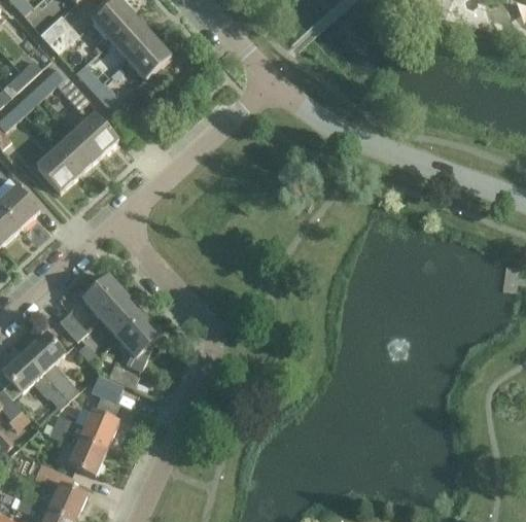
[(34,5),(29,0),(7,0),(23,16),(34,5)]
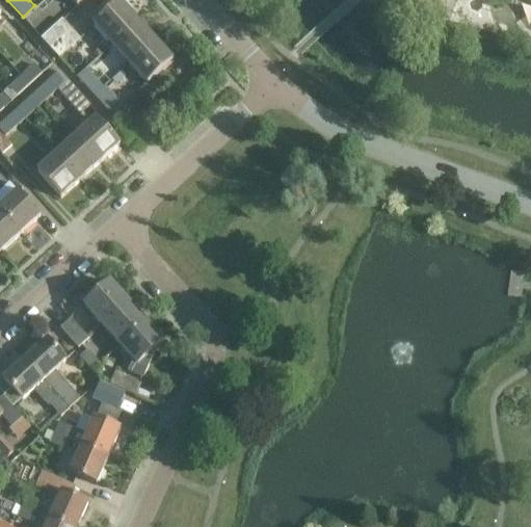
[(117,0),(103,12),(93,22),(110,42),(136,18),(120,0),(117,0)]
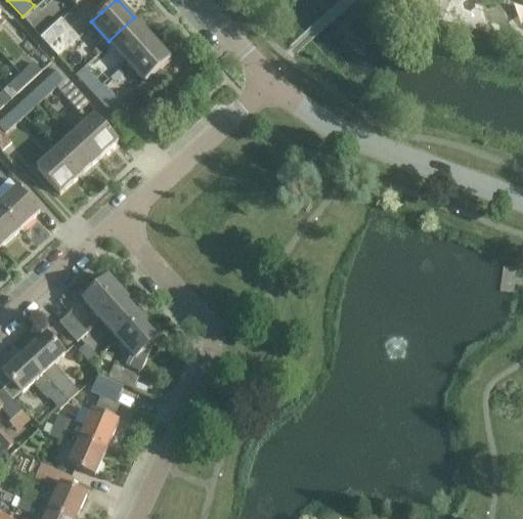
[(464,0),(461,10),(466,13),(472,15),(471,15),(486,22),(493,0),(464,0)]
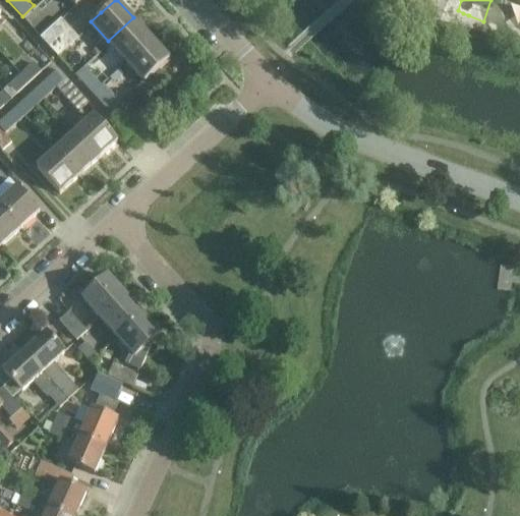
[(60,14),(40,34),(48,44),(69,24),(60,14)]
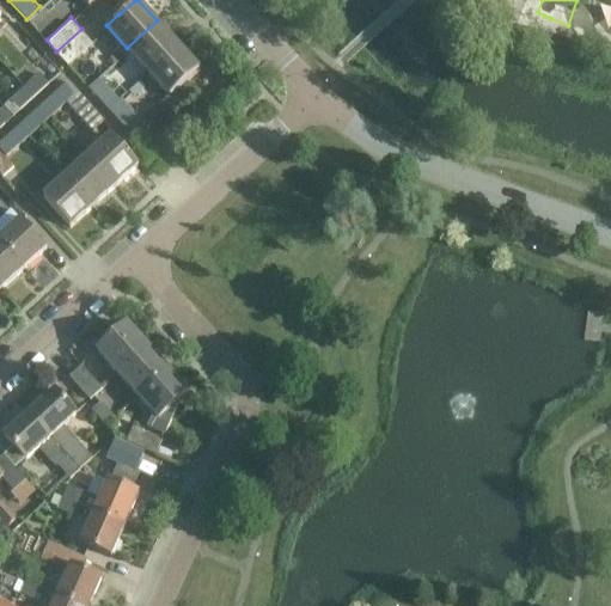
[(148,71),(177,43),(157,20),(127,48),(148,71)]
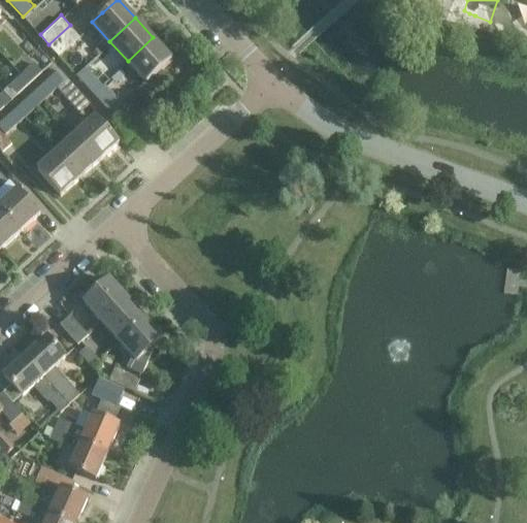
[(79,35),(70,25),(48,44),(58,54),(79,35)]
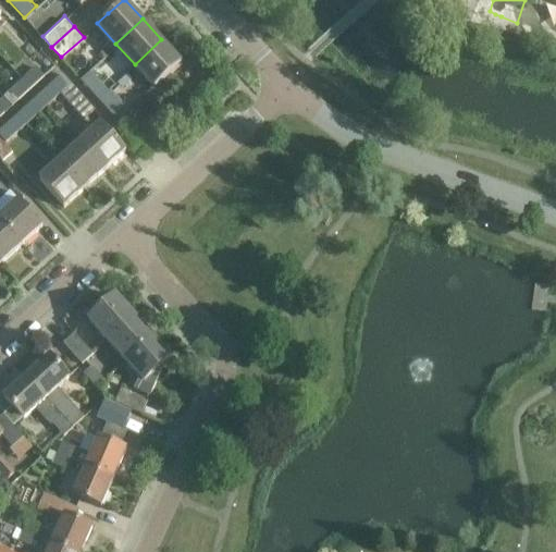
[(181,61),(161,39),(135,64),(152,84),(144,92),(157,106),(181,83),(180,83),(169,71),(181,61)]
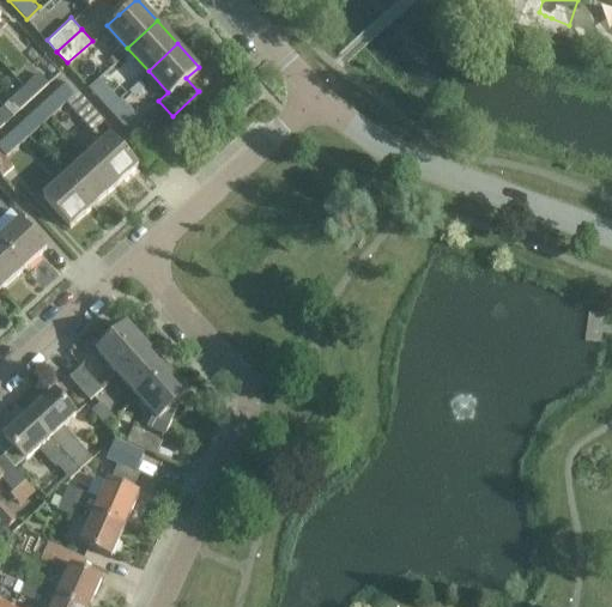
[(38,70),(24,83),(34,95),(60,71),(43,52),(31,62),(38,70)]
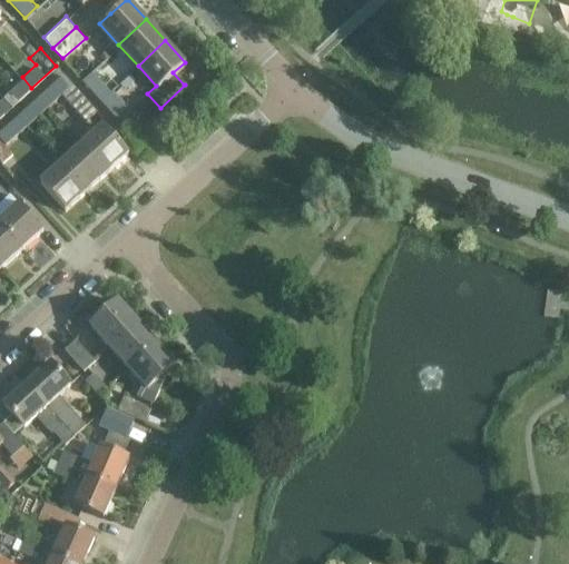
[(27,59),(20,66),(26,72),(32,66),(27,59)]
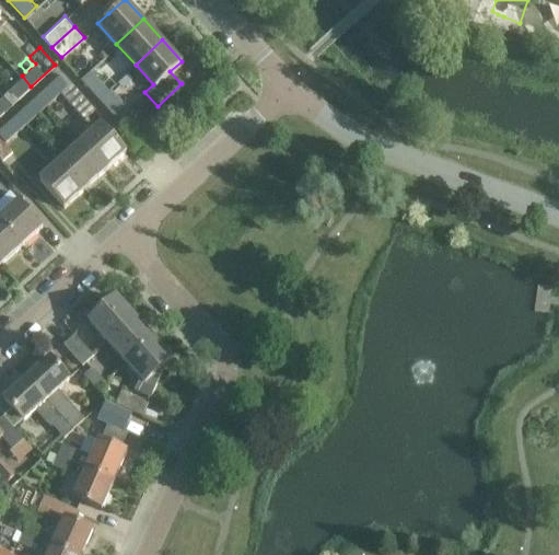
[(2,94),(11,104),(31,87),(22,76),(14,67),(1,79),(9,89),(2,94)]
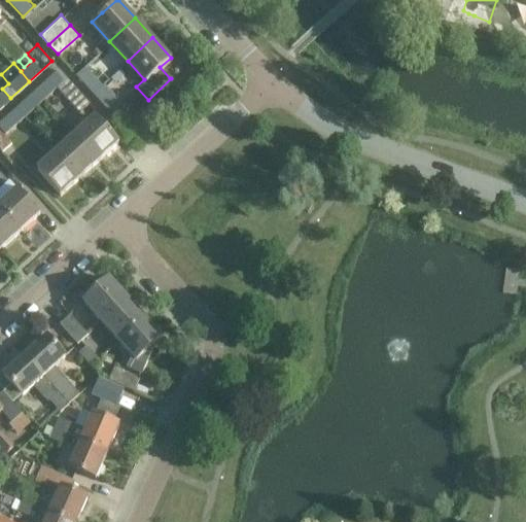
[(119,67),(110,76),(114,80),(124,72),(119,67)]
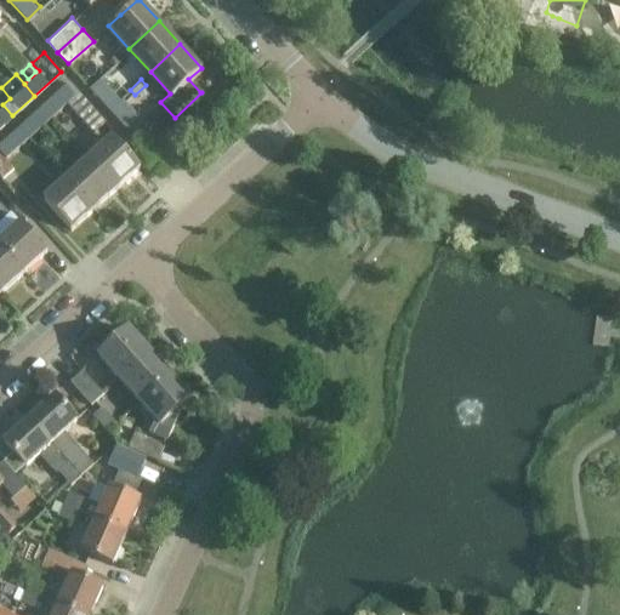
[(104,80),(94,90),(109,107),(120,97),(104,80)]
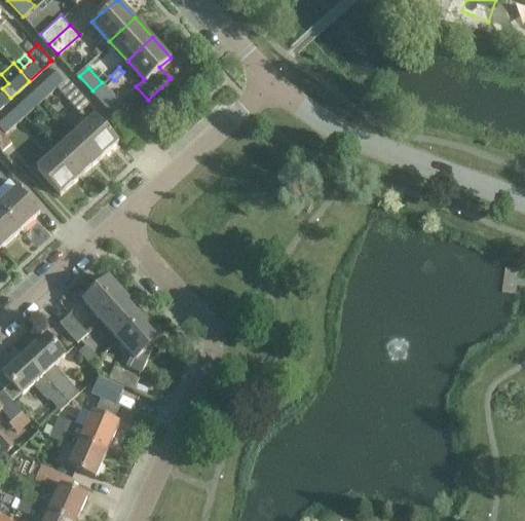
[(33,89),(40,99),(63,79),(54,70),(33,89)]
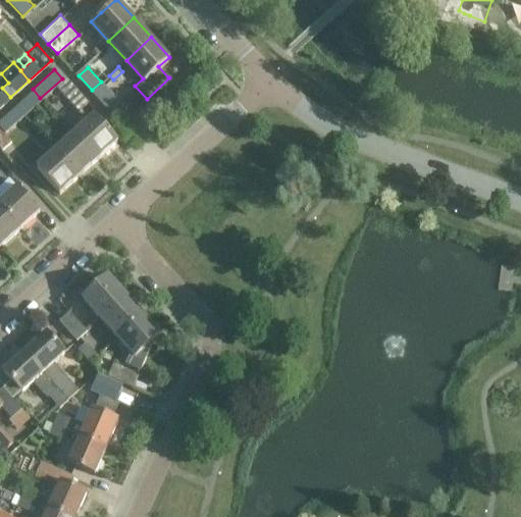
[(102,81),(101,82),(92,90),(110,110),(120,101),(102,81)]
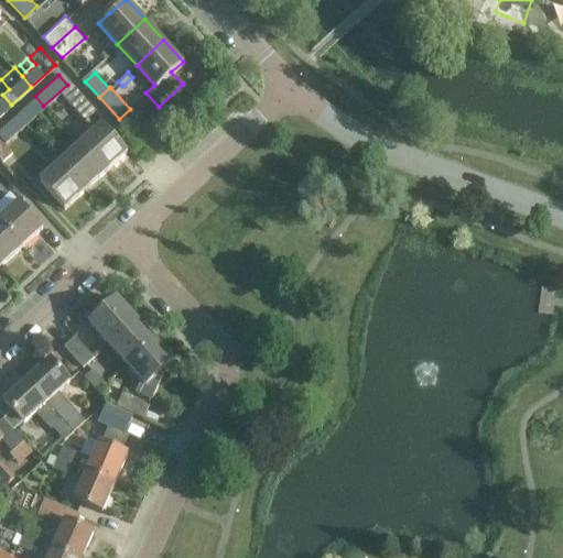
[(0,115),(11,105),(2,95),(1,94),(0,95),(0,115)]
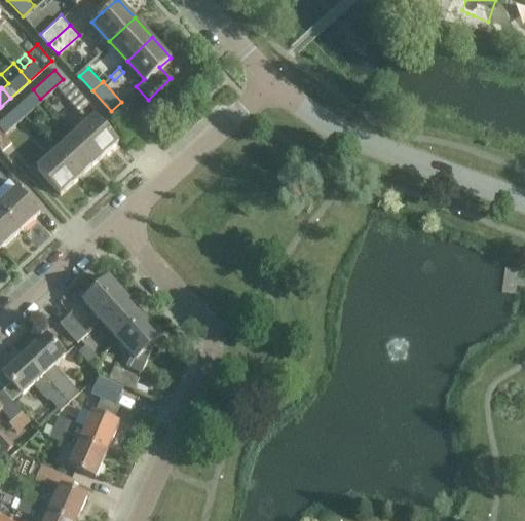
[(14,106),(23,115),(40,99),(33,89),(14,106)]
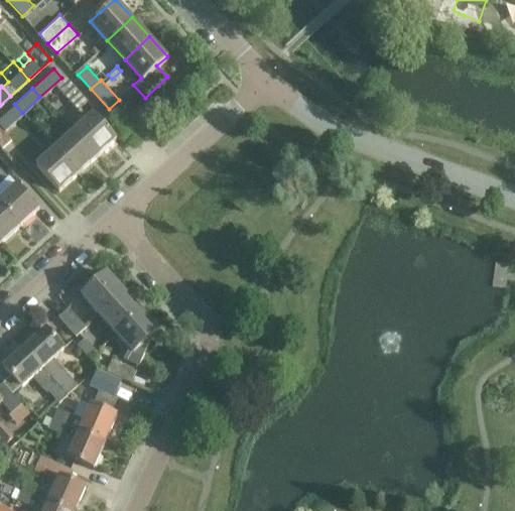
[(172,90),(163,98),(169,104),(178,96),(172,90)]
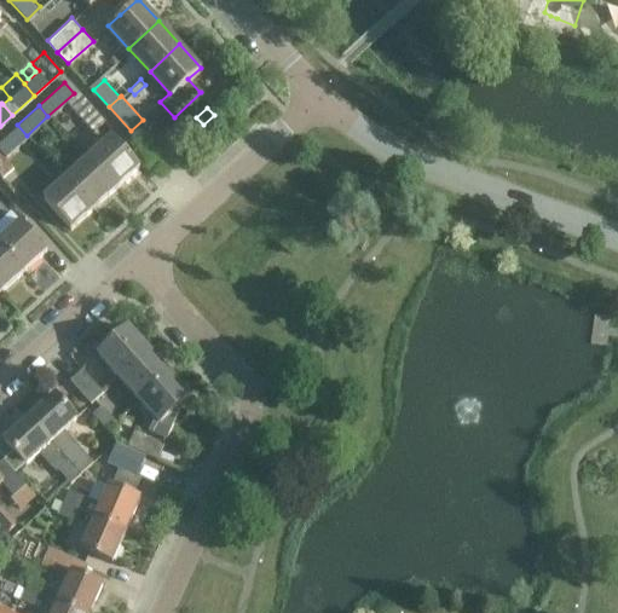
[(5,155),(27,136),(17,125),(0,139),(0,172),(1,174),(13,165),(5,155)]
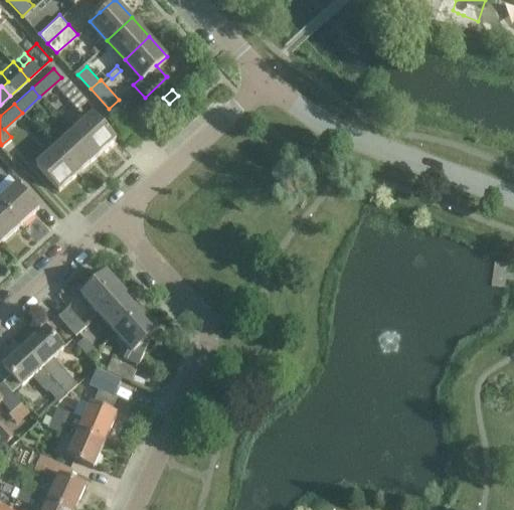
[(97,154),(115,137),(93,112),(73,129),(97,154)]
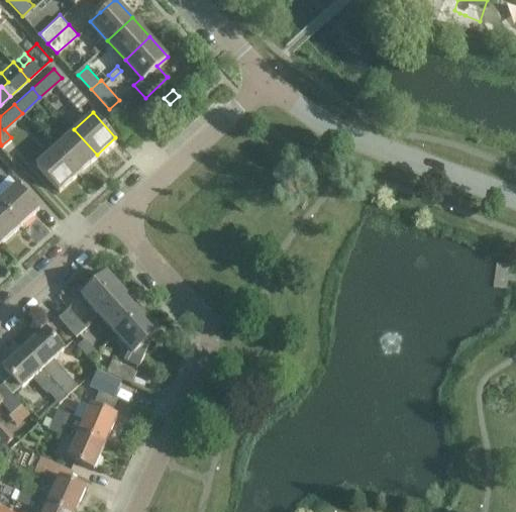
[(97,155),(74,129),(55,147),(77,172),(97,155)]
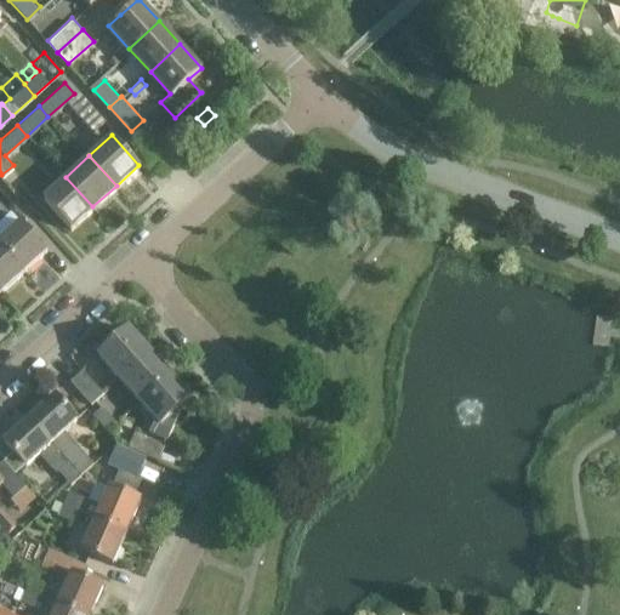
[(92,206),(66,177),(43,198),(69,227),(92,206)]
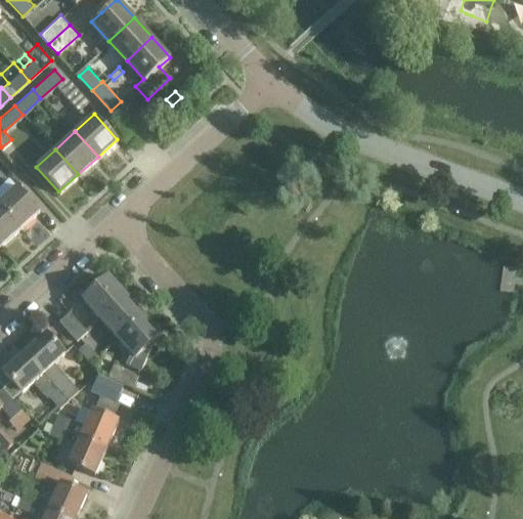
[(0,205),(20,227),(39,210),(16,185),(0,200),(0,205)]
